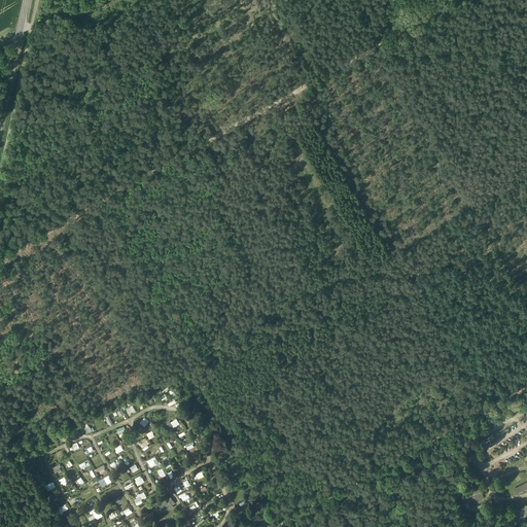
[(169,386),(157,391),(162,400),(167,397),(165,392),(170,390),(169,386)]
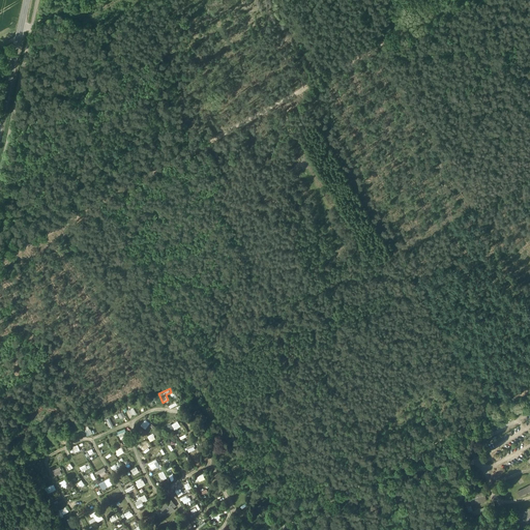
[(133,407),(127,411),(131,417),(138,413),(133,407)]
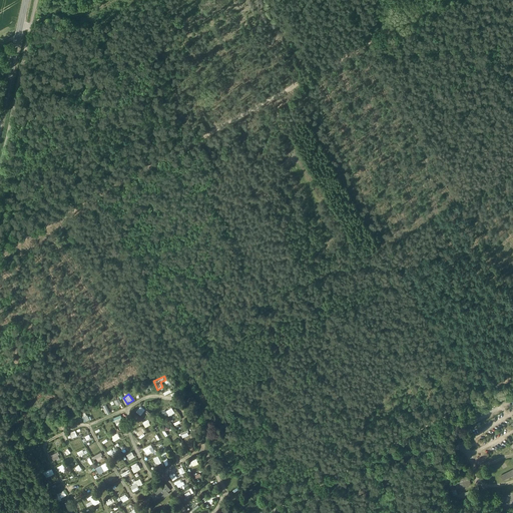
[(136,412),(141,415),(145,409),(140,406),(136,412)]
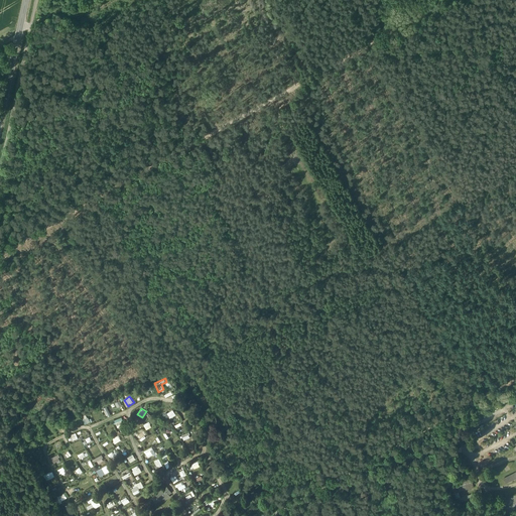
[(172,409),(166,413),(170,418),(176,414),(172,409)]
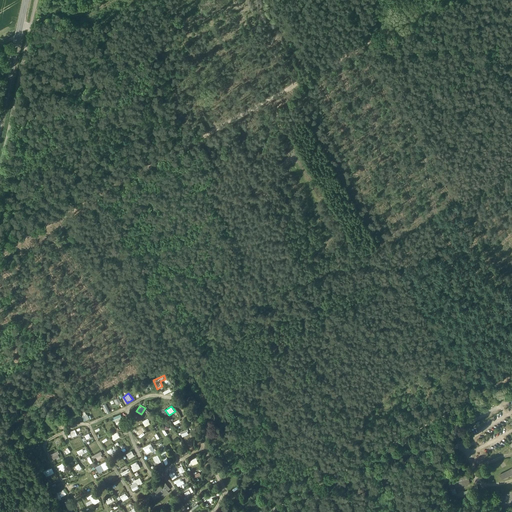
[(121,414),(114,416),(116,424),(124,422),(121,414)]
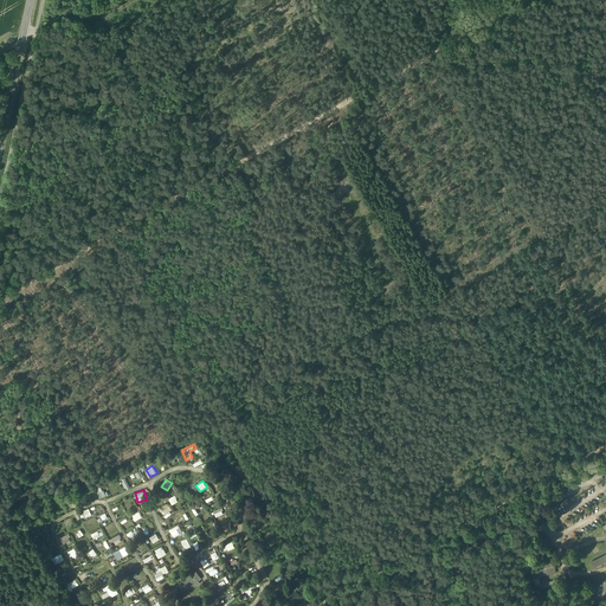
[(175,495),(168,497),(172,504),(179,502),(175,495)]
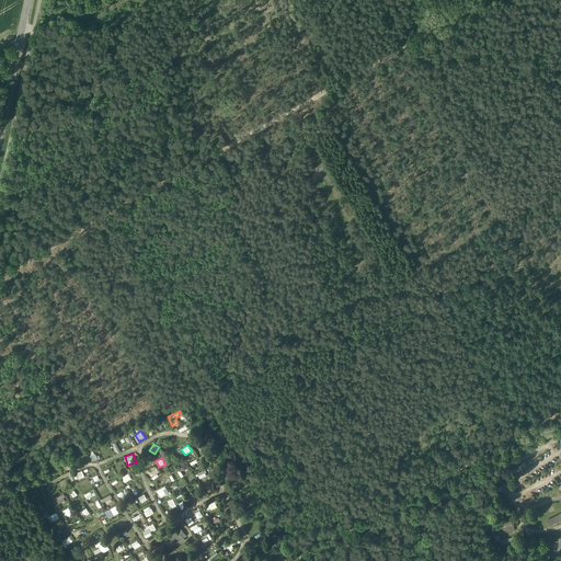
[(196,459),(189,462),(192,468),(199,465),(196,459)]
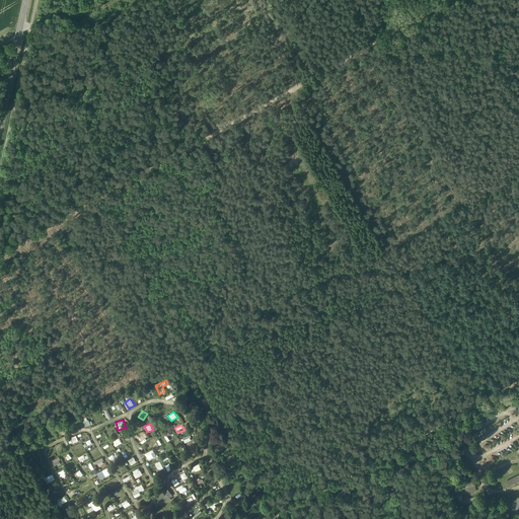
[(119,438),(113,440),(116,446),(122,443),(119,438)]
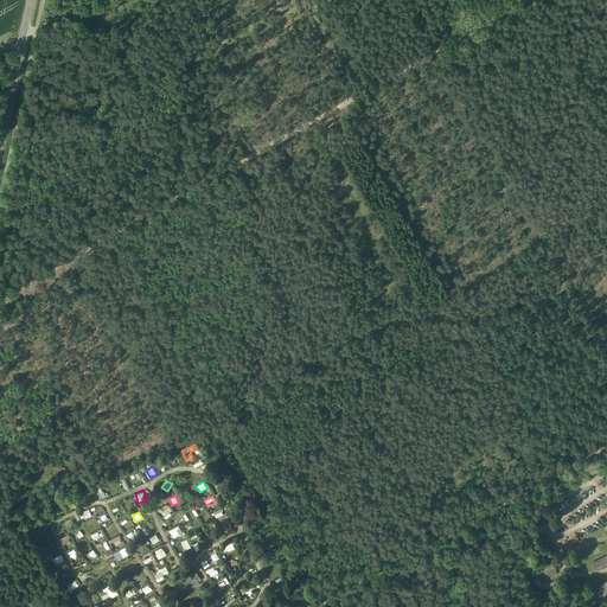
[(170,530),(174,540),(184,534),(179,525),(170,530)]
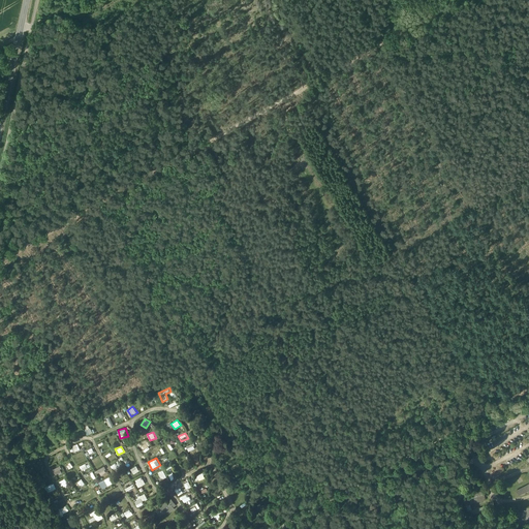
[(114,470),(121,464),(117,460),(111,466),(114,470)]
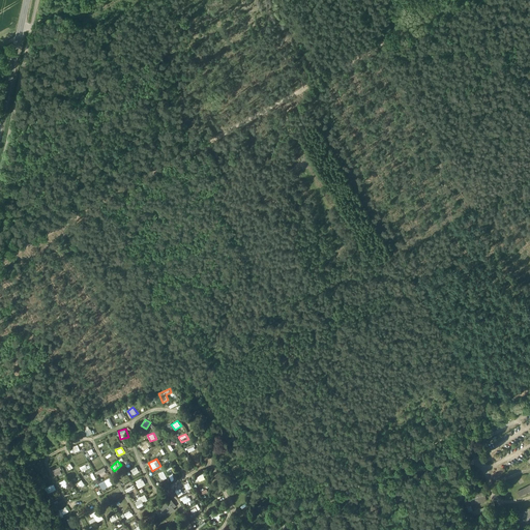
[(62,473),(59,467),(53,470),(56,476),(62,473)]
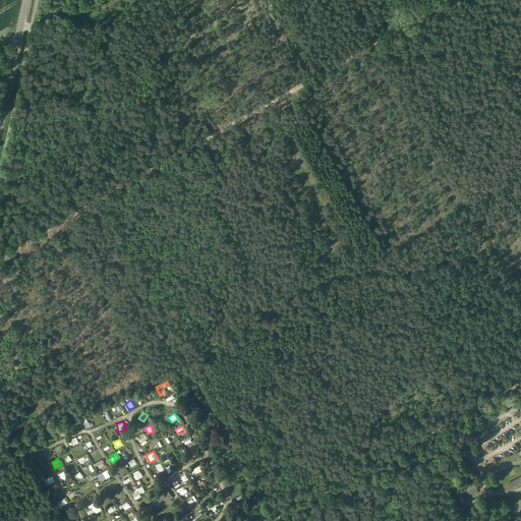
[(100,468),(105,466),(103,463),(105,462),(103,459),(94,464),(96,466),(98,465),(100,468)]
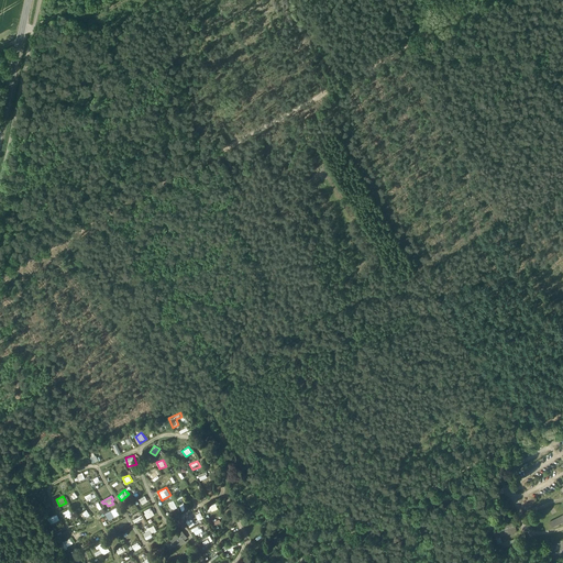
[(172,509),(177,507),(174,499),(168,503),(172,509)]
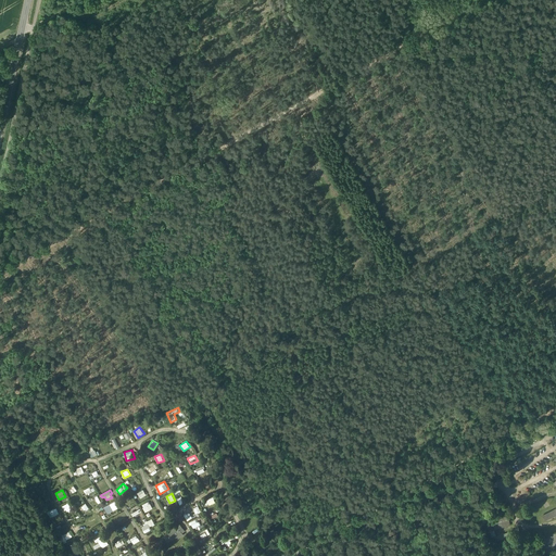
[(149,501),(141,505),(146,512),(153,507),(149,501)]
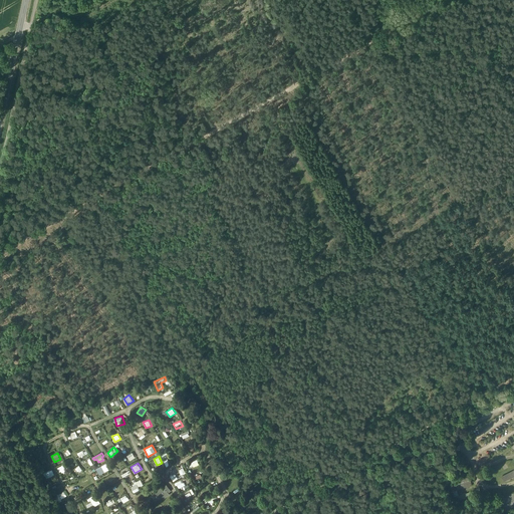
[(52,470),(43,472),(45,478),(54,475),(52,470)]
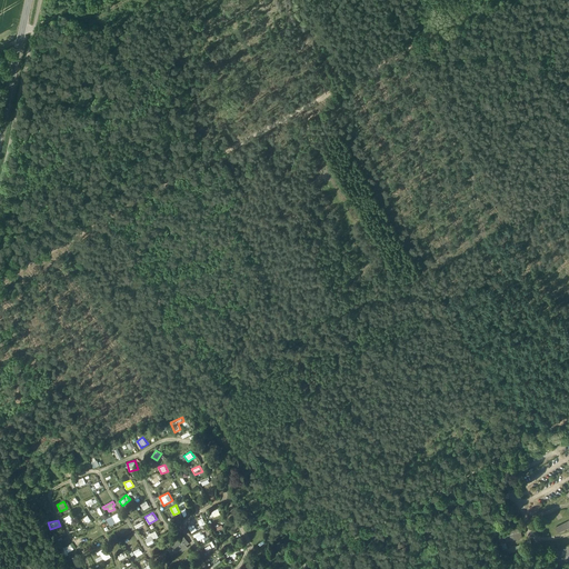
[(556,528),(558,532),(568,528),(566,523),(556,528)]
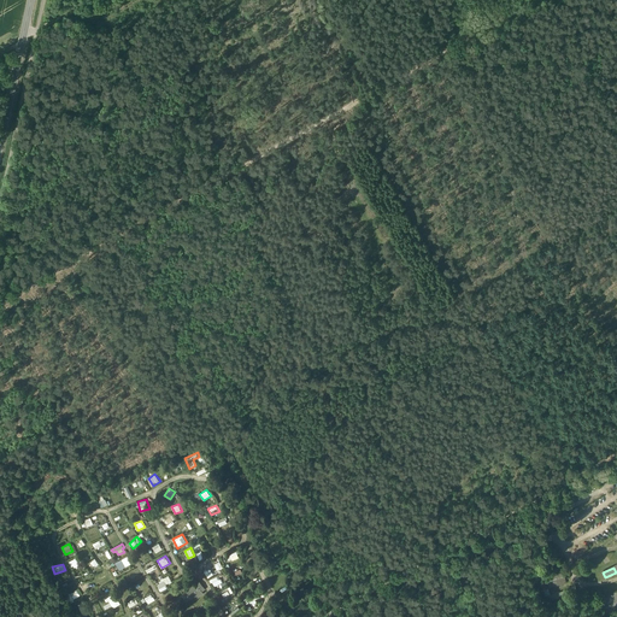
[(566,583),(564,573),(546,579),(548,589),(566,583)]
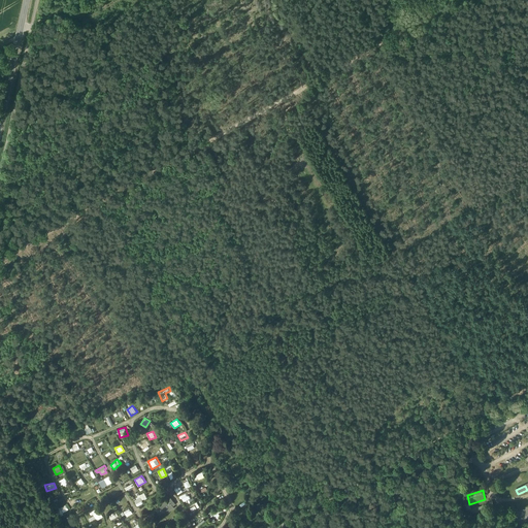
[(147,497),(144,492),(138,495),(139,497),(134,500),(137,505),(143,502),(142,500),(147,497)]
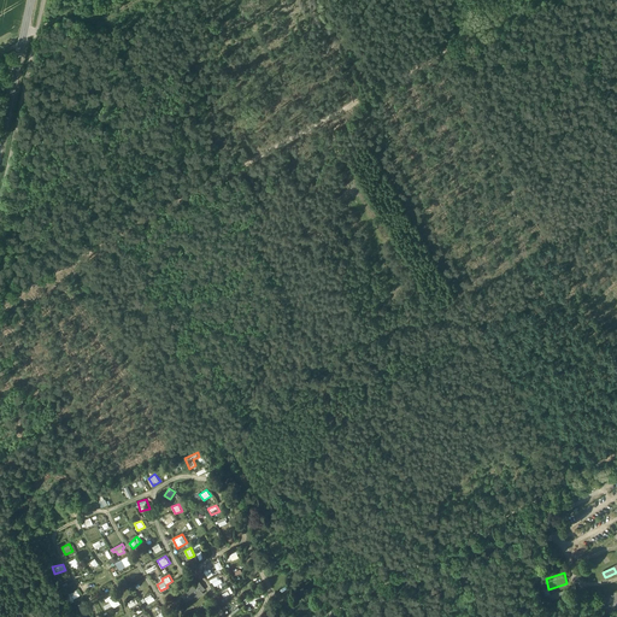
[(183,597),(187,601),(193,595),(195,599),(203,593),(201,592),(205,589),(199,582),(198,583),(195,586),(189,591),(183,597)]
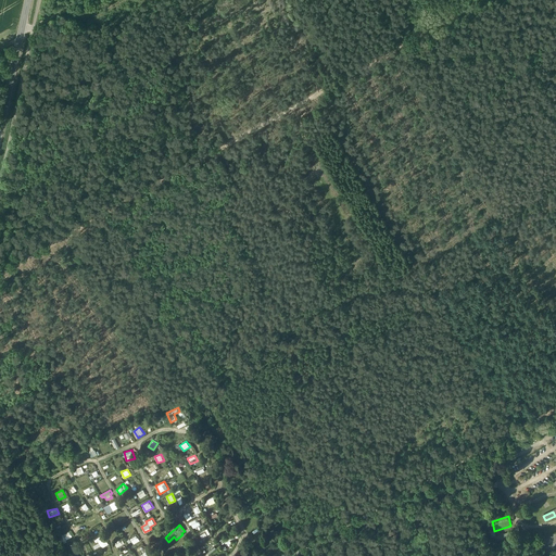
[(61,535),(63,543),(67,542),(66,539),(72,538),(70,532),(61,535)]
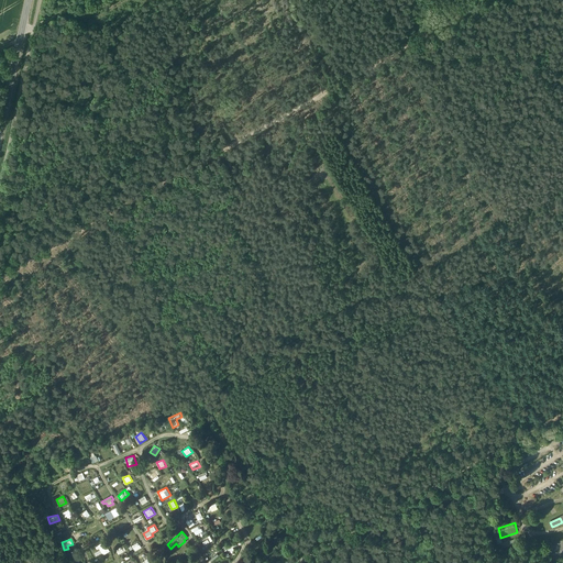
[(105,550),(108,548),(106,542),(96,548),(98,551),(95,552),(96,556),(106,551),(105,550)]
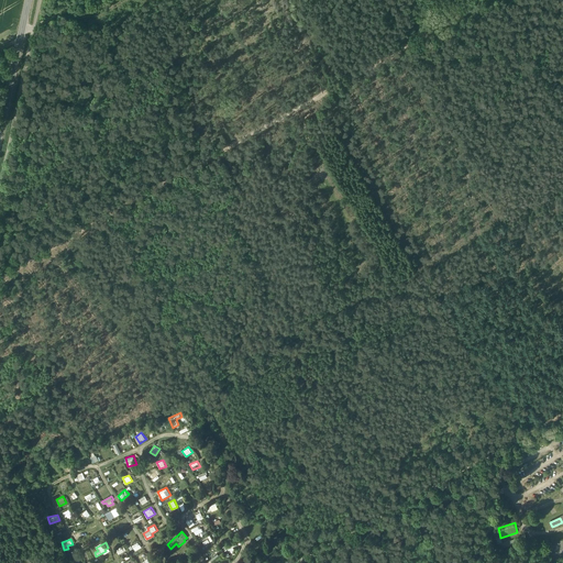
[(132,544),(134,551),(141,548),(139,542),(132,544)]
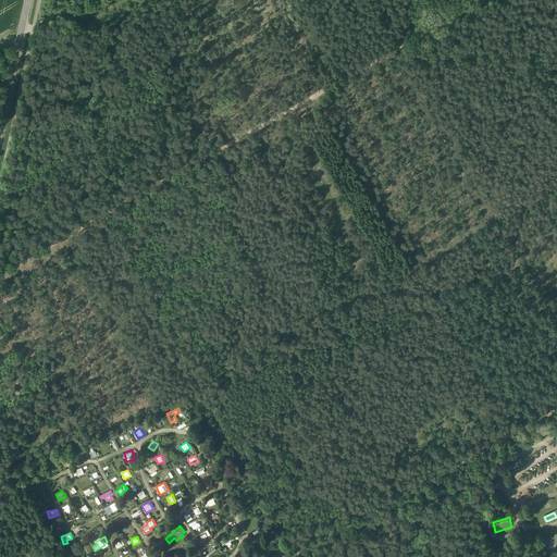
[(224,541),(226,546),(232,544),(231,541),(234,540),(233,537),(224,541)]
